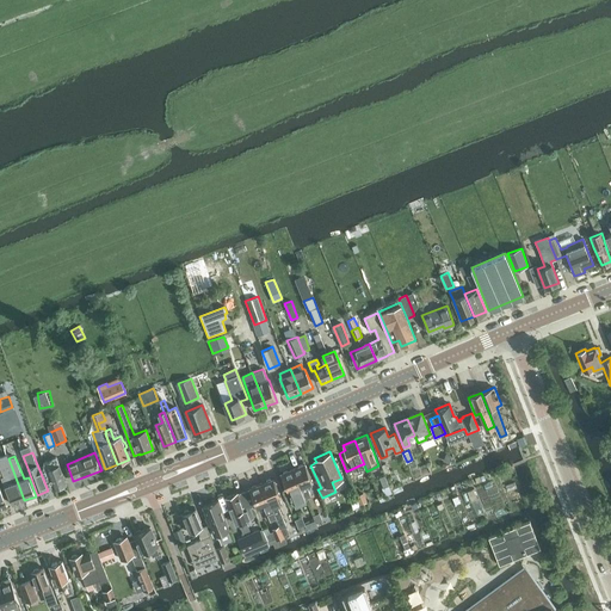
[(24,500),(8,458),(7,457),(0,460),(6,476),(4,479),(6,486),(13,505),(24,500)]
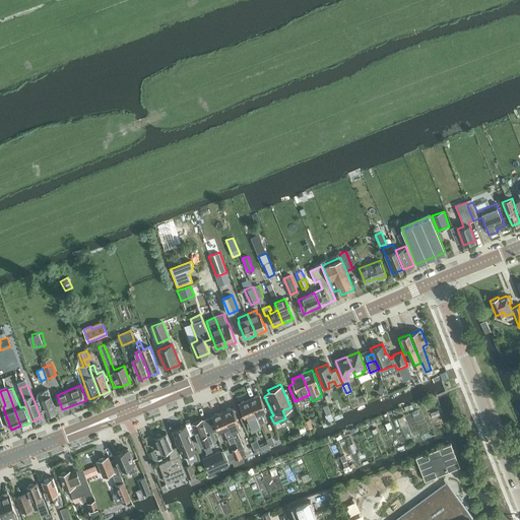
[(38,393),(47,415),(57,411),(49,389),(44,391),(38,393)]
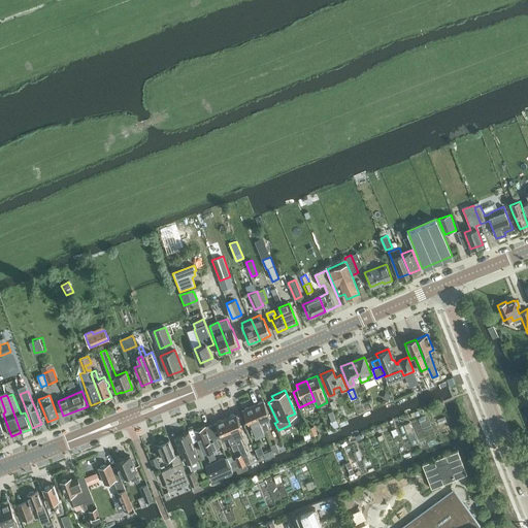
[(264,430),(268,428),(268,427),(264,418),(269,416),(263,401),(253,405),(264,430)]
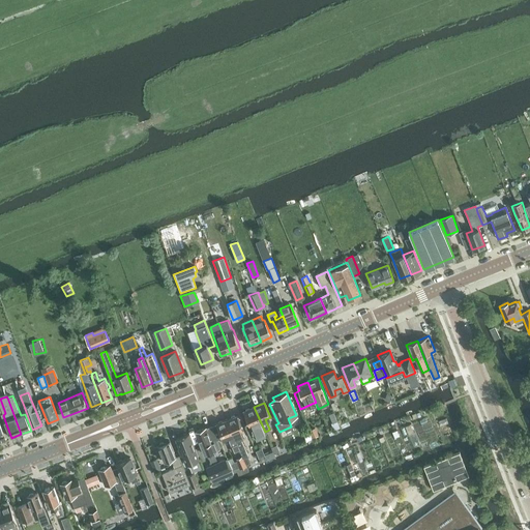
[(265,432),(254,407),(243,411),(255,436),(265,432)]
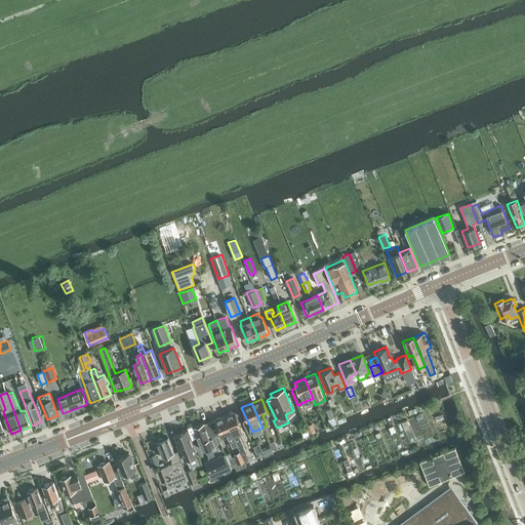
[(234,411),(224,415),(234,439),(237,446),(240,452),(239,452),(240,454),(241,453),(246,452),(240,437),(238,433),(243,431),(240,426),(234,411)]
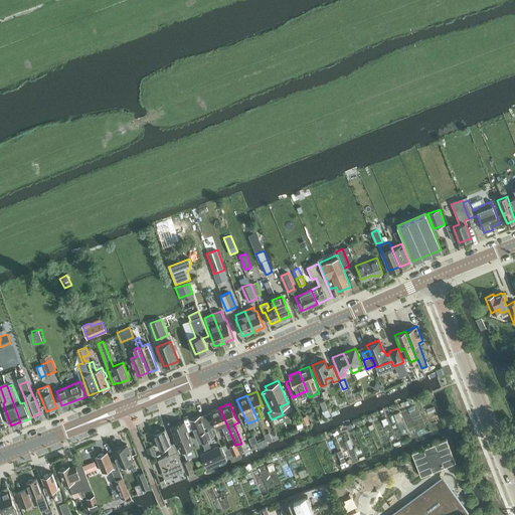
[(209,412),(205,414),(210,427),(213,426),(215,425),(216,427),(221,425),(222,427),(224,433),(225,434),(223,435),(225,441),(232,438),(229,431),(219,407),(210,411),(209,412)]
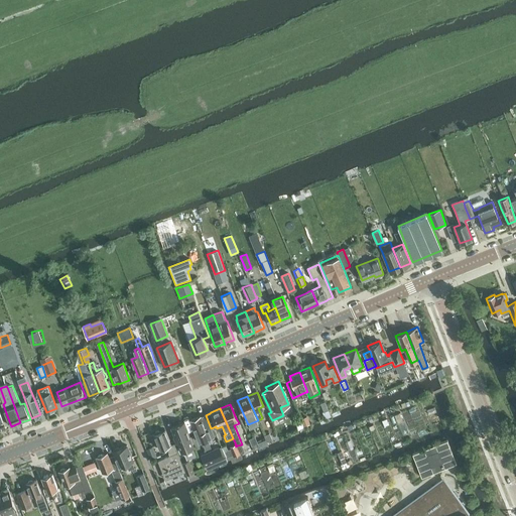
[(200,416),(190,419),(197,435),(199,442),(212,437),(209,429),(211,428),(206,415),(200,417),(200,416)]
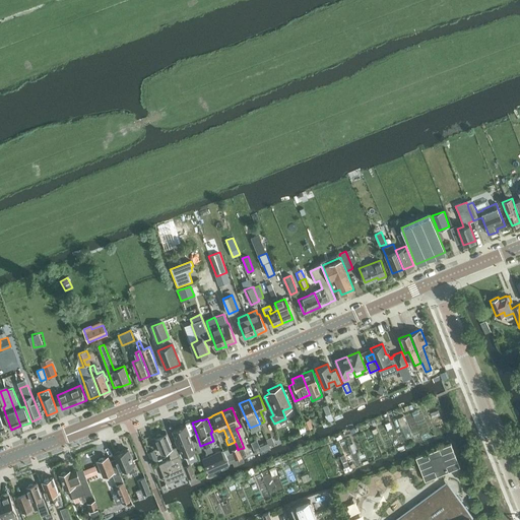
[(310,419),(304,421),(307,430),(313,427),(310,419)]
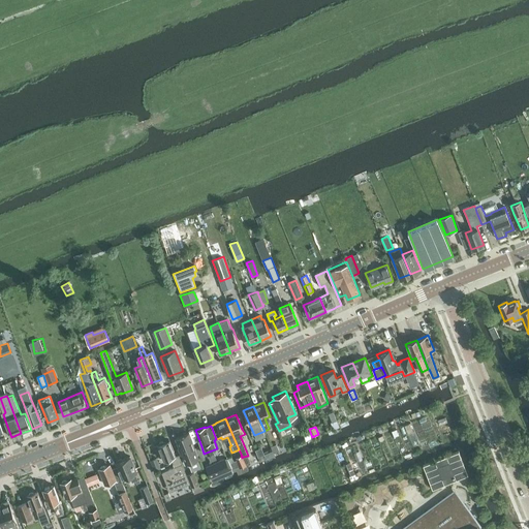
[(189,433),(176,438),(185,463),(189,462),(190,464),(197,461),(196,459),(198,458),(189,433)]
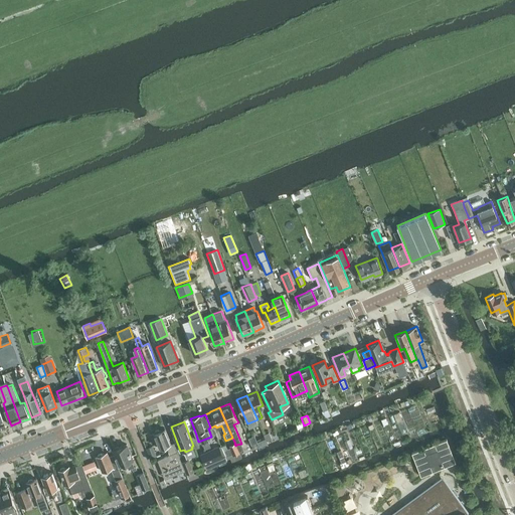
[(169,452),(175,449),(173,443),(171,444),(165,428),(154,434),(160,449),(167,446),(169,452)]
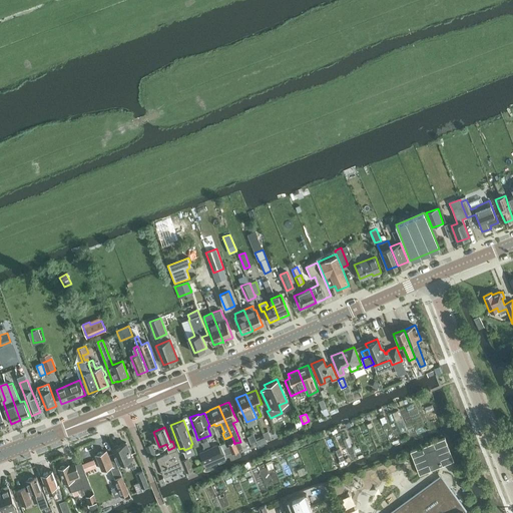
[(252,434),(247,436),(250,443),(255,441),(252,434)]
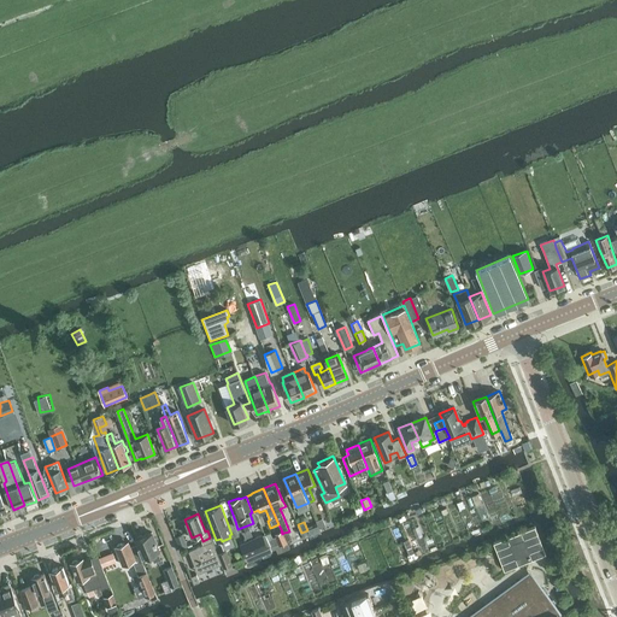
[(535,527),(493,542),(495,546),(504,570),(518,564),(530,560),(544,554),(545,554),(546,554),(535,527)]
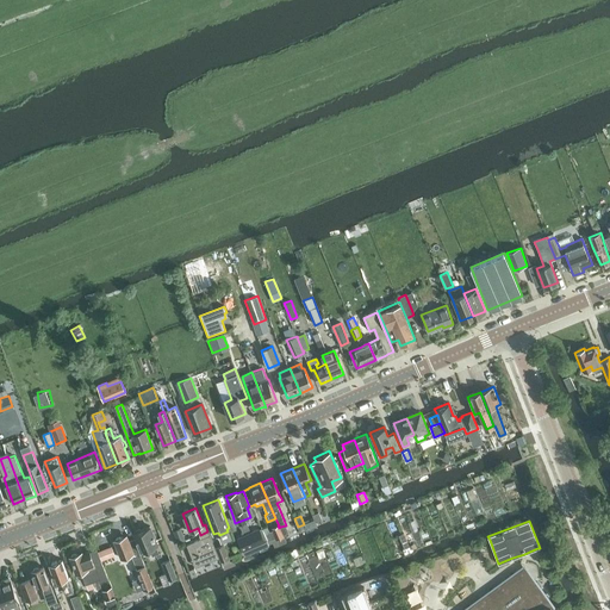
[(159,552),(156,546),(157,545),(149,526),(134,533),(141,551),(148,548),(151,555),(156,553),(157,558),(163,555),(161,551),(159,552)]
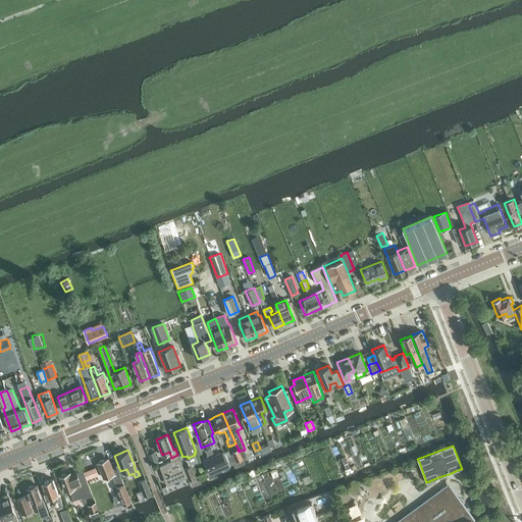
[(226,457),(225,458),(229,465),(230,467),(233,465),(235,468),(246,464),(243,459),(242,459),(239,453),(240,452),(240,451),(239,452),(238,450),(232,453),(233,455),(226,457)]
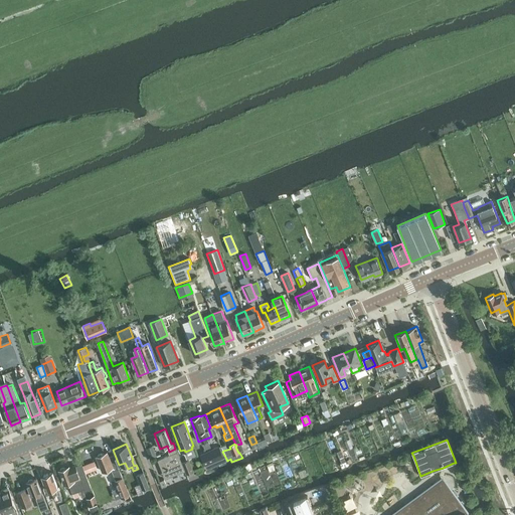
[(157,457),(153,447),(147,449),(151,459),(157,457)]
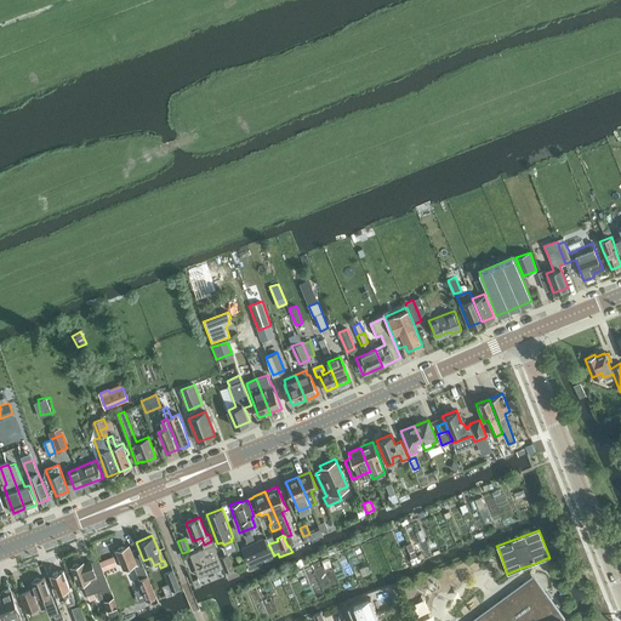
[(246,562),(269,552),(265,539),(241,548),(246,562)]
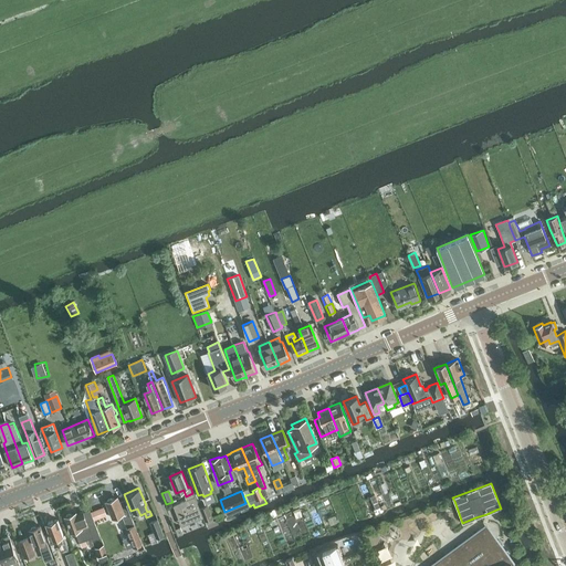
[(187,499),(173,505),(176,513),(178,512),(179,516),(177,517),(178,517),(185,514),(188,522),(202,516),(192,493),(186,496),(187,499)]
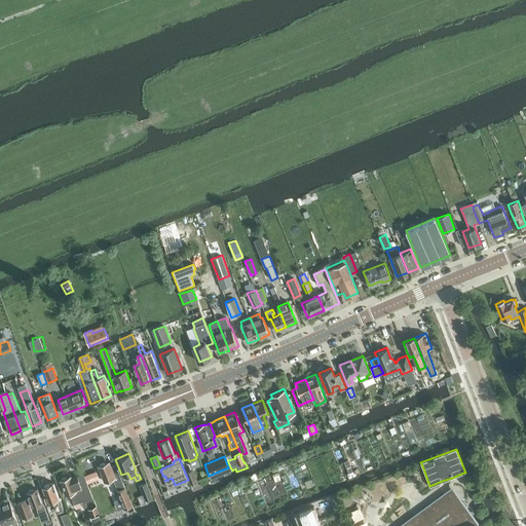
[(104,481),(113,478),(118,490),(117,491),(123,509),(132,505),(125,488),(116,465),(111,467),(109,461),(98,465),(104,481)]
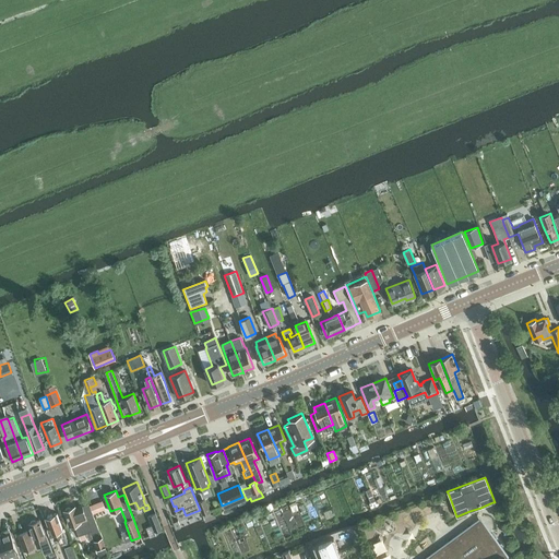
[(205,498),(198,501),(202,513),(210,510),(205,498)]
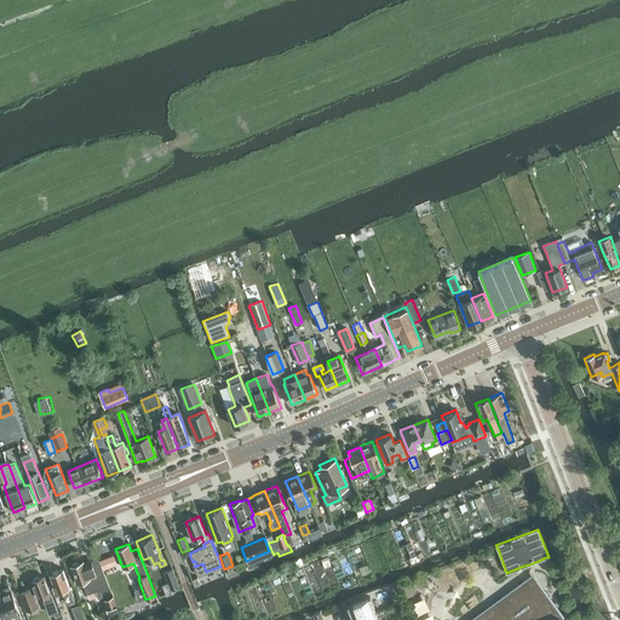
[(114,556),(101,561),(103,567),(116,562),(114,556)]
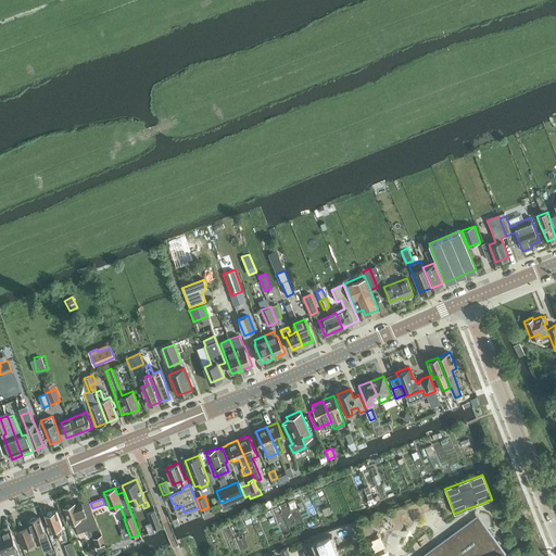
[(91,527),(92,530),(99,528),(92,512),(87,514),(81,502),(75,504),(75,503),(63,507),(68,523),(74,521),(77,532),(91,527)]
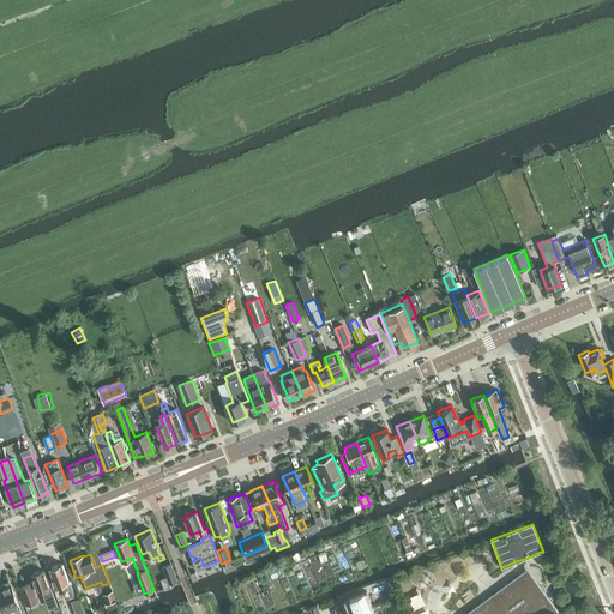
[(169,563),(161,566),(168,584),(176,582),(169,563)]
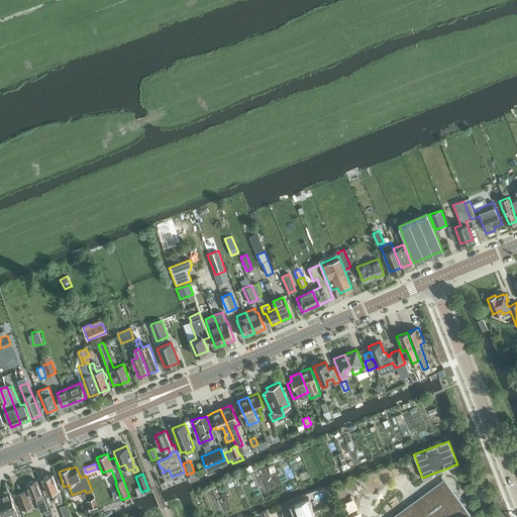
[(62,501),(52,475),(41,479),(47,492),(50,491),(56,504),(62,501)]
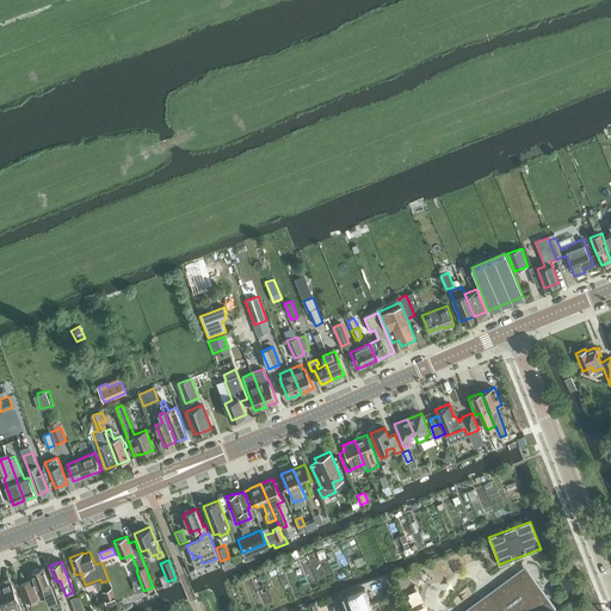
[(56,603),(49,584),(43,567),(31,572),(37,588),(41,587),(48,605),(56,603)]
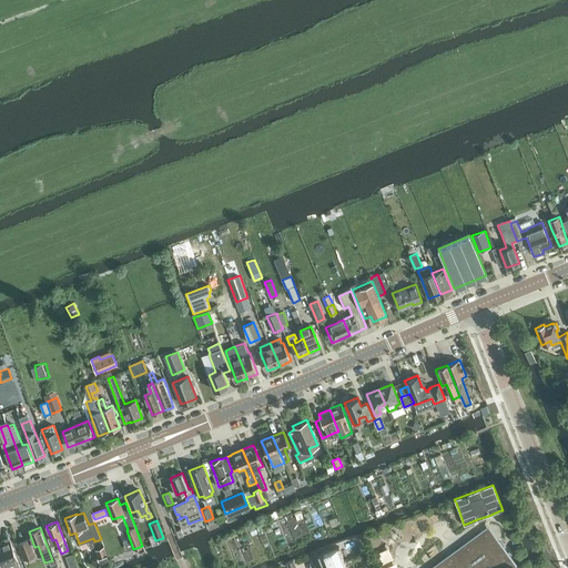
[(433,567),(514,567),(511,561),(514,561),(499,541),(496,544),(486,530),(433,567)]
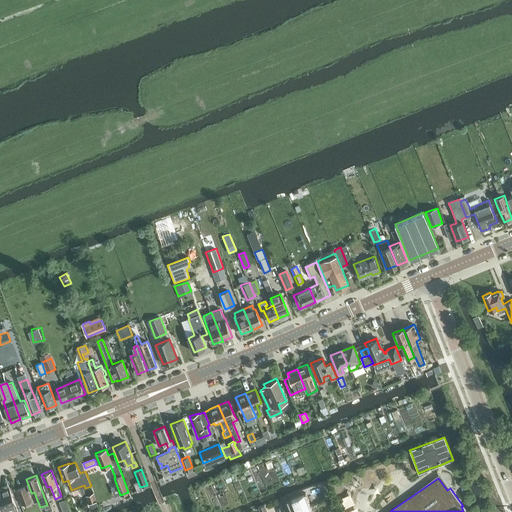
[(0,489),(0,501),(4,511),(11,508),(12,511),(13,511),(17,511),(7,484),(0,487),(1,489),(0,489)]
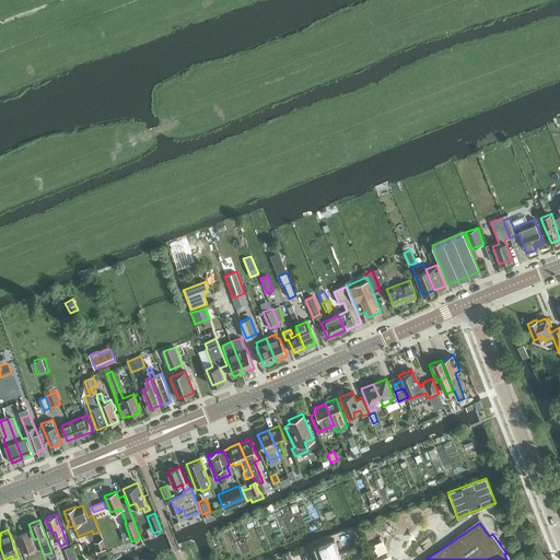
[(18,535),(23,550),(34,547),(28,532),(18,535)]
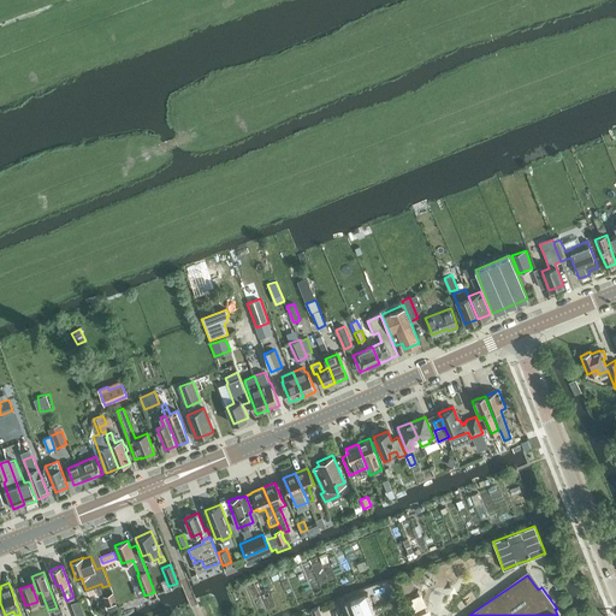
[(113,592),(104,596),(110,609),(118,605),(113,592)]
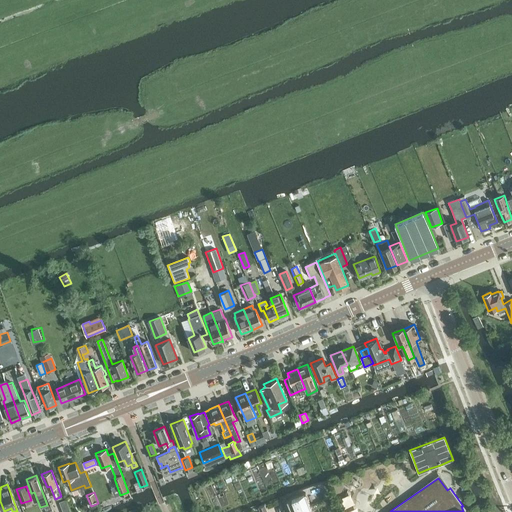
[(306,493),(287,500),(291,511),(310,504),(306,493)]
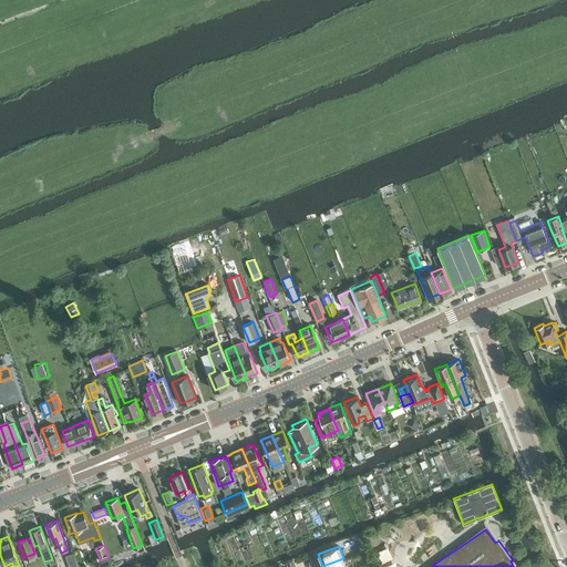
[(70,566),(78,566),(72,553),(65,556),(70,566)]
